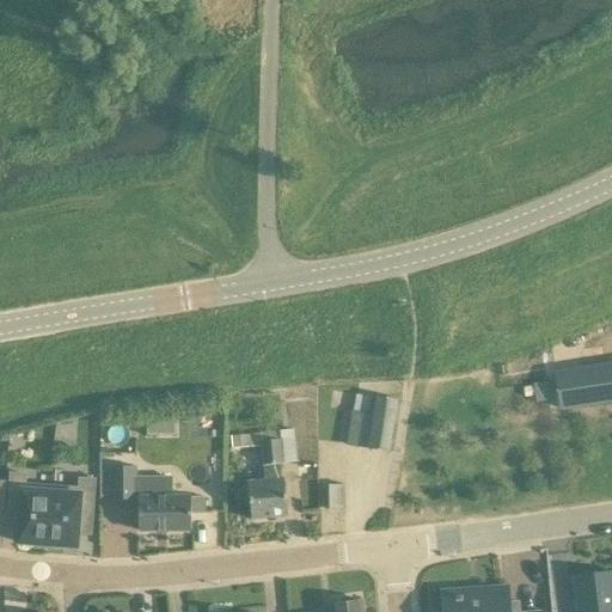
[(611,399),(611,365),(552,374),(558,409),(611,399)]
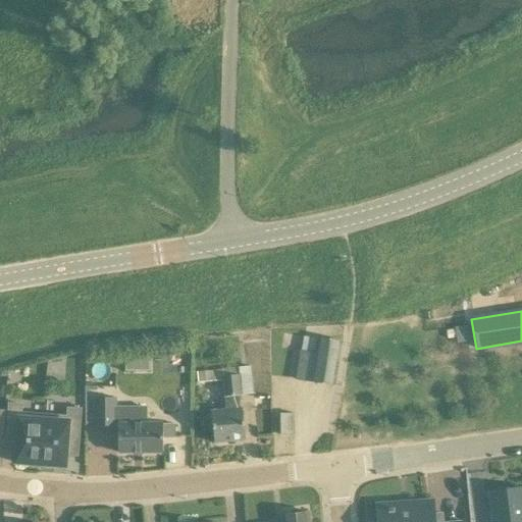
[(304,337),(303,350),(301,349),(297,380),(334,385),(341,342),(304,337)]
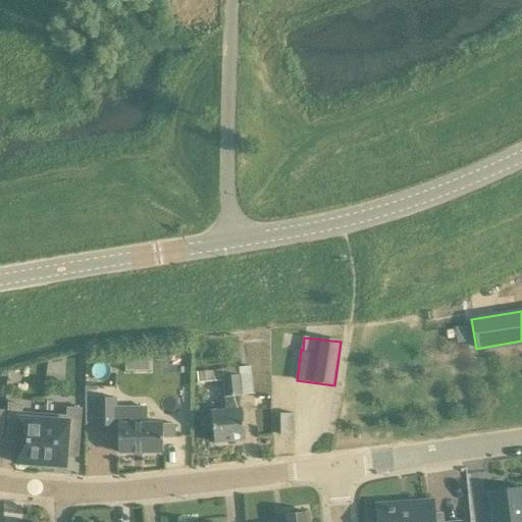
[(222,370),(205,371),(206,382),(222,380),(225,410),(211,412),(214,442),(246,439),(243,409),(241,409),(239,395),(242,395),(240,367),(222,369),(222,370)]
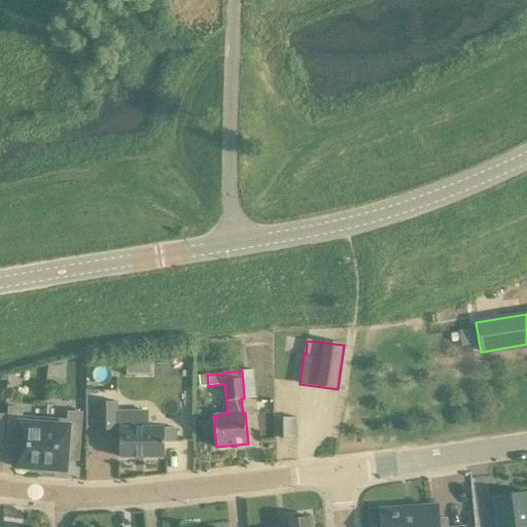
[(95,401),(94,430),(115,431),(116,402),(95,401)]
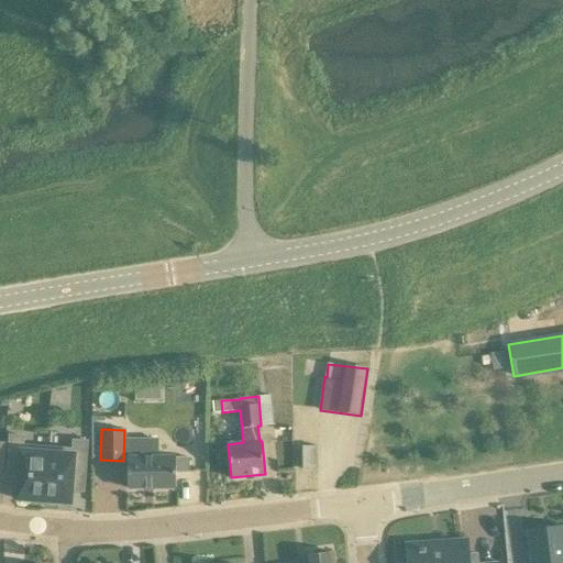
[(9,435),(7,463),(20,464),(19,477),(18,499),(31,500),(31,504),(42,505),(46,448),(23,445),(23,437),(9,435)]
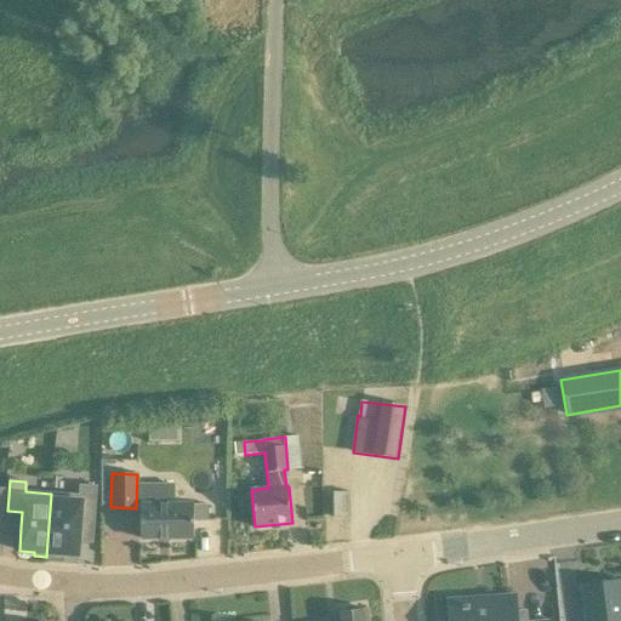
[(137,484),(136,505),(140,505),(140,539),(193,539),(193,522),(208,522),(208,505),(193,505),(175,505),(175,484),(137,484)]
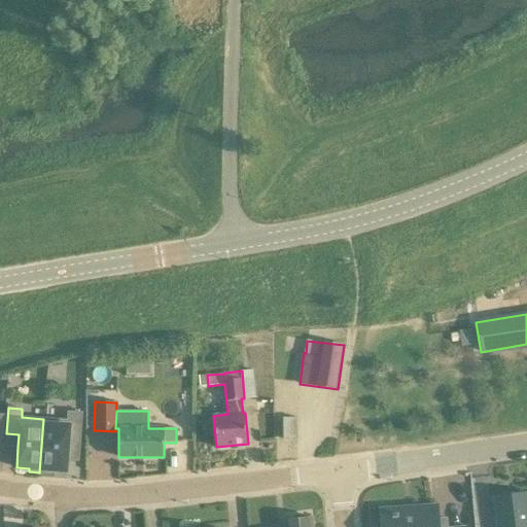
[(43,419),(39,472),(51,473),(53,470),(66,471),(66,460),(68,438),(79,438),(81,413),(68,412),(68,420),(43,419)]
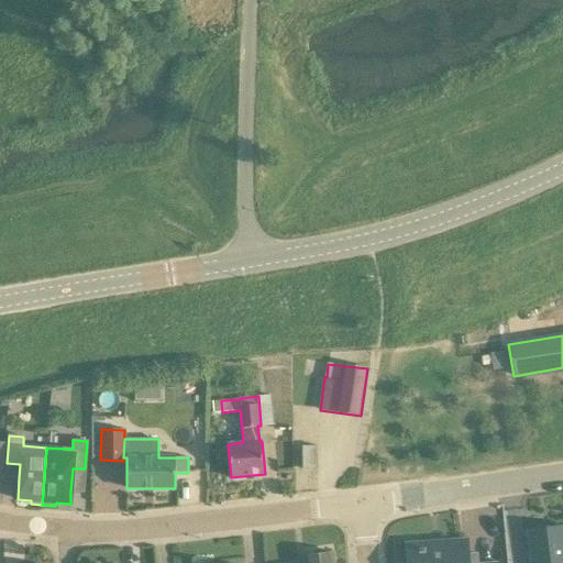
[(302,445),(302,468),(317,468),(317,445),(302,445)]
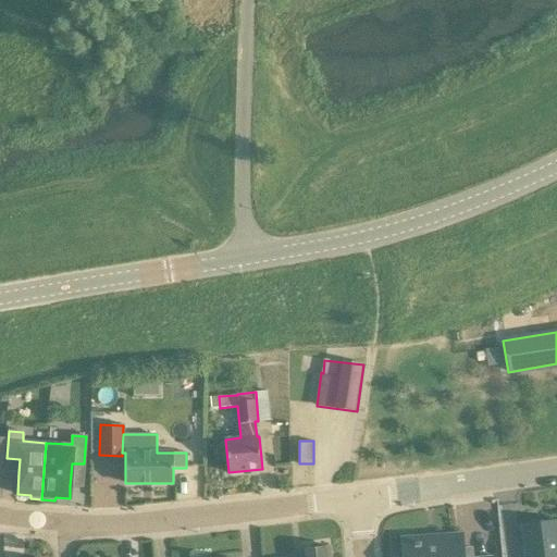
[(556,556),(556,520),(522,525),(525,556),(556,556)]
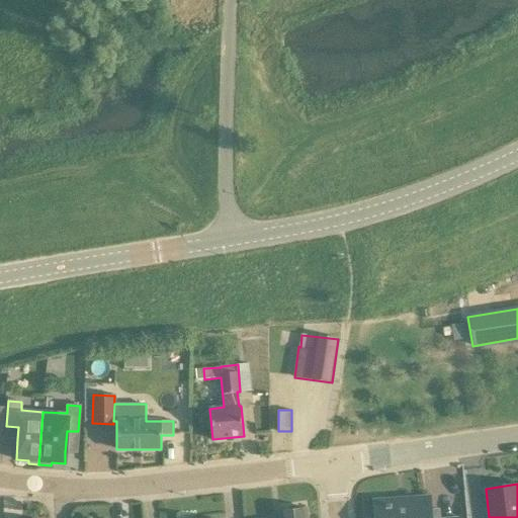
[(405,508),(374,510),(374,517),(438,517),(438,509),(429,509),(428,499),(405,501),(405,508)]
